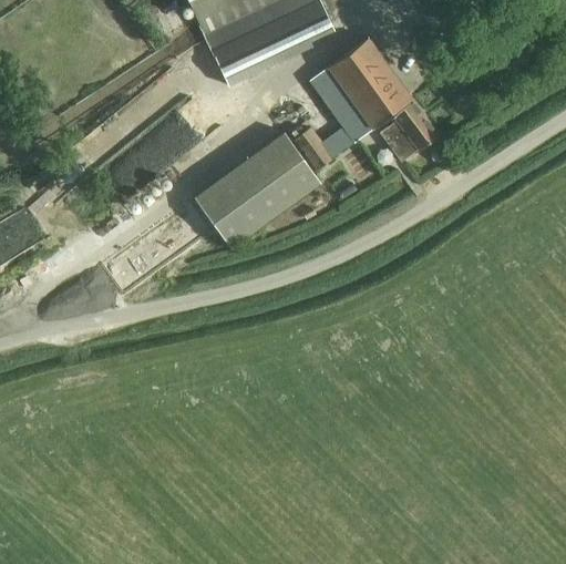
[(185,0),(207,44),(299,0),(185,0)]
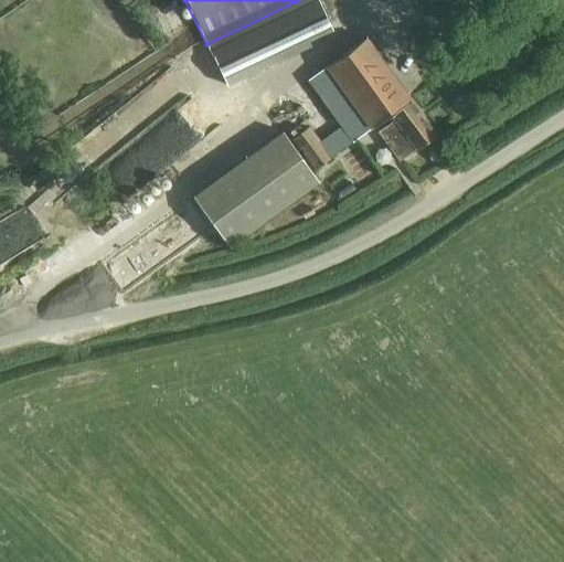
[(242,78),(310,46),(295,13),(226,45),(242,78)]
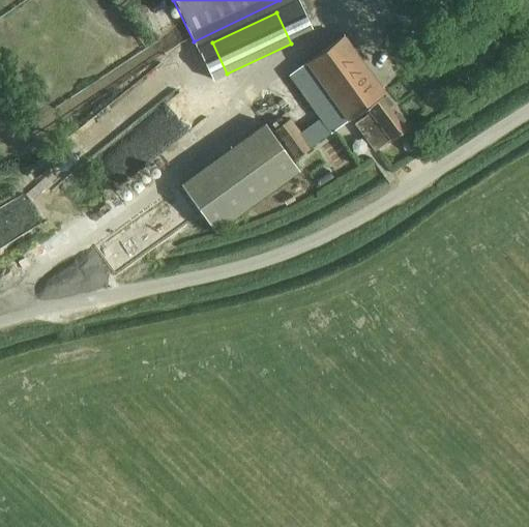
[(294,162),(365,109),(385,94),(343,35),(289,76),(319,116),(297,132),(266,90),(251,101),(266,123),(181,185),(215,232),(300,170),(294,162)]
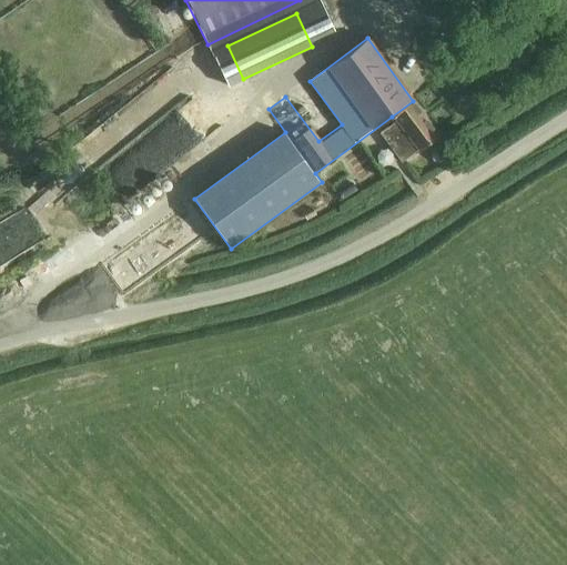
[(438,135),(413,101),(392,117),(396,121),(380,134),(402,163),(438,135)]
